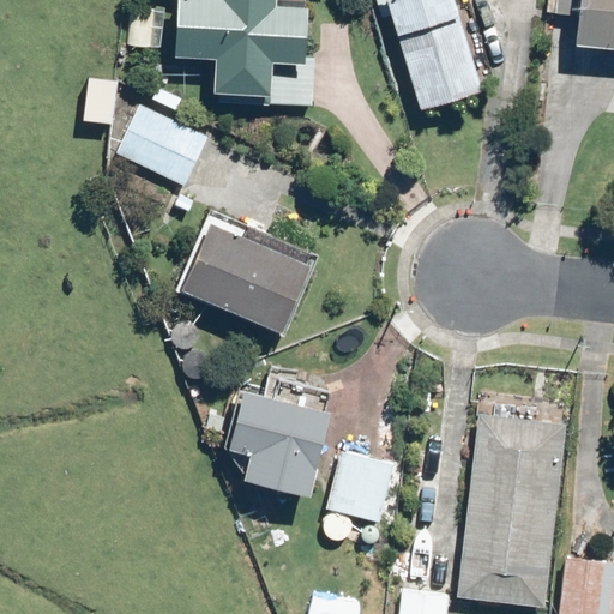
[(387,0),(423,110),(485,90),(455,0),(387,0)]
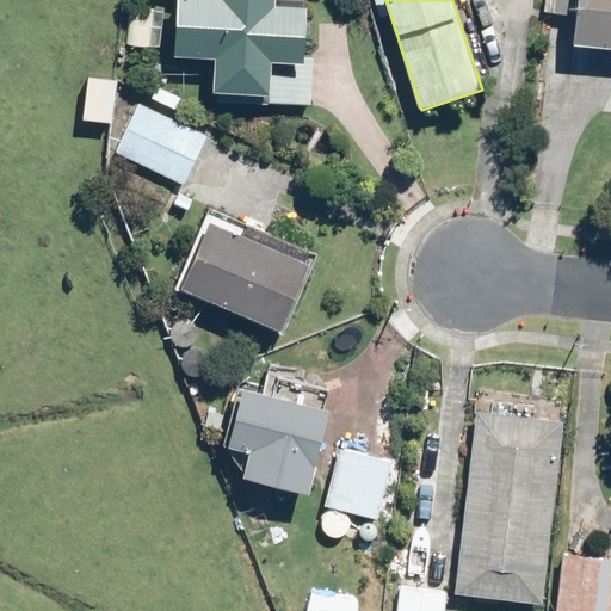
[(610,0),(554,0),(554,12),(579,14),(576,45),(610,49),(610,0)]
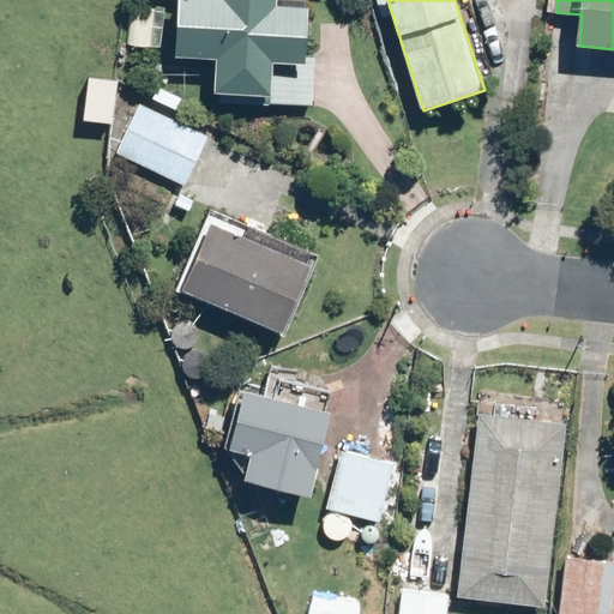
[(309,8),(194,2),(191,58),(217,59),(216,92),(224,94),(224,101),(314,106),(315,60),(307,59),(309,8)]
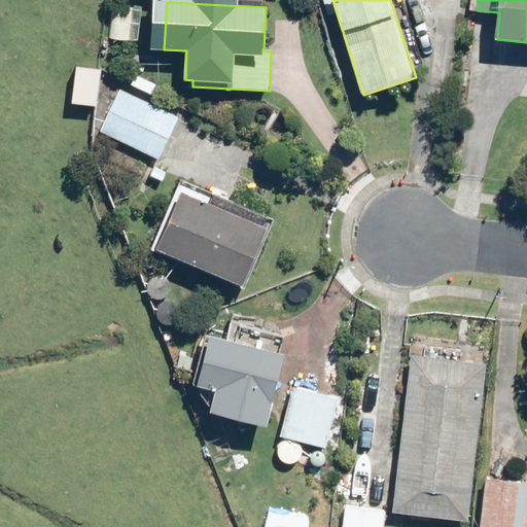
[(132,39),(132,13),(112,13),(111,38),(132,39)]
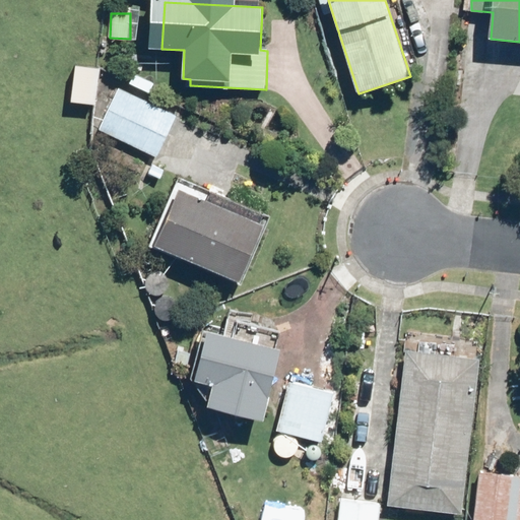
[(95,104),(100,68),(76,66),(71,101),(95,104)]
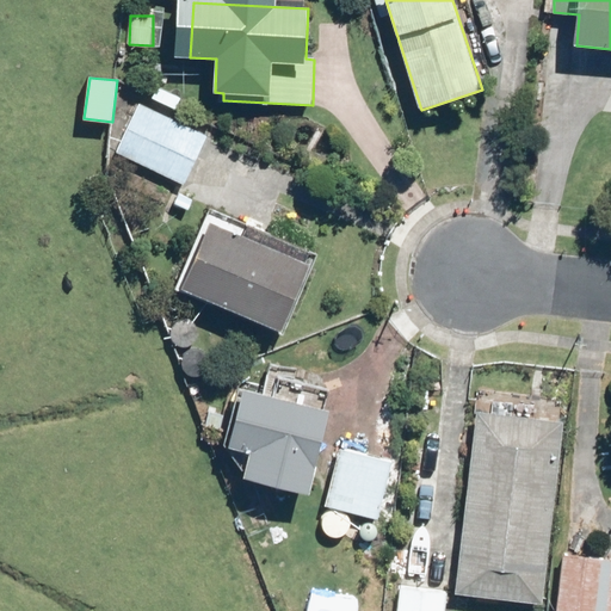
[(181,98),(159,87),(153,97),(176,109),(181,98)]
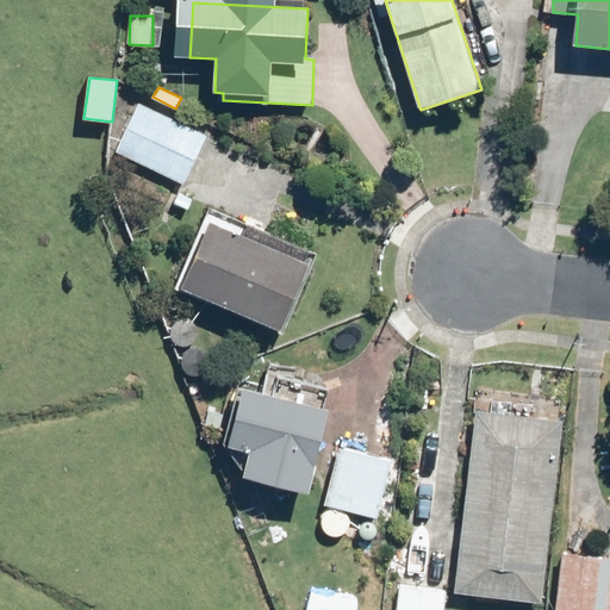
[(117,151),(184,185),(209,137),(154,110),(157,103),(145,95),(117,151)]
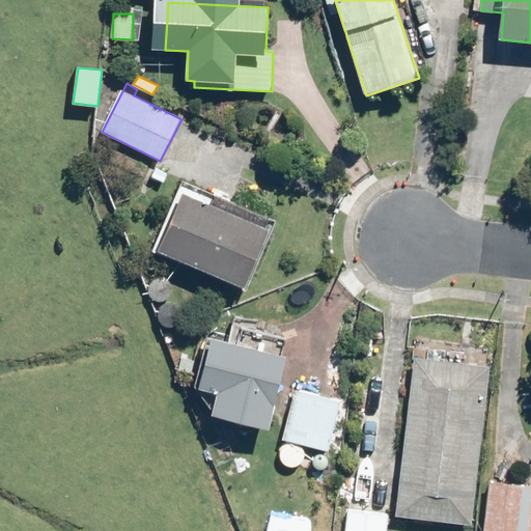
[(168,173),(156,167),(152,175),(164,182),(168,173)]
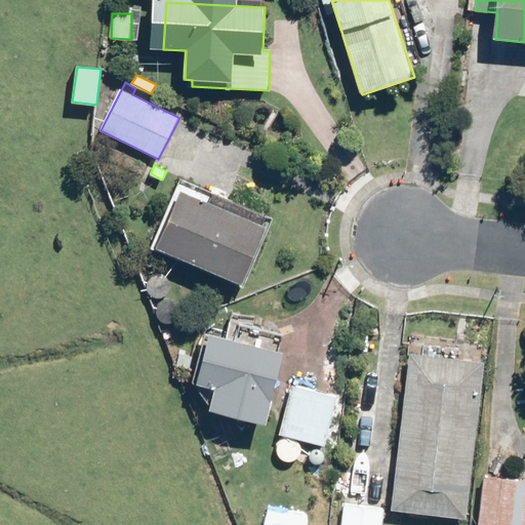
[(157,247),(242,284),(267,229),(183,191),(157,247)]
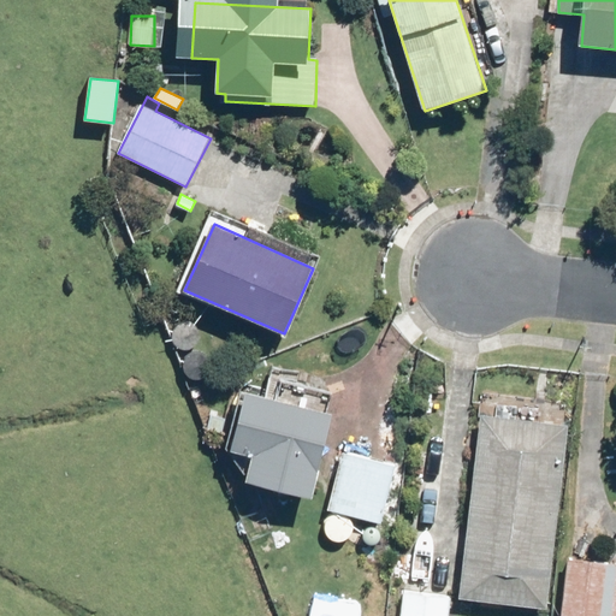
[(247,483),(313,498),(341,391),(295,380),(294,384),(283,381),(278,400),(242,391),(226,450),(254,457),(247,483)]
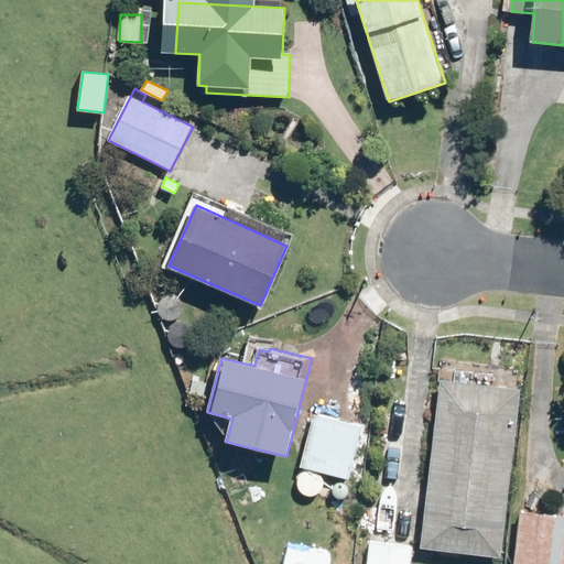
[(441,381),(422,548),(501,556),(520,390),(441,381)]
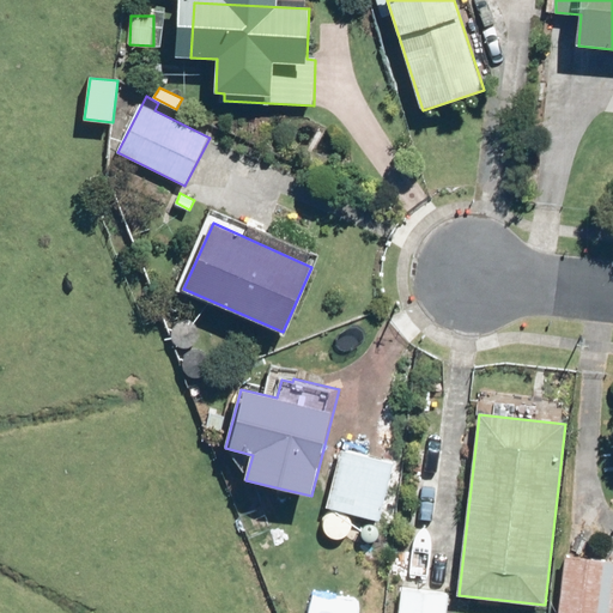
[(380,520),(393,465),(343,451),(328,508),(380,520)]
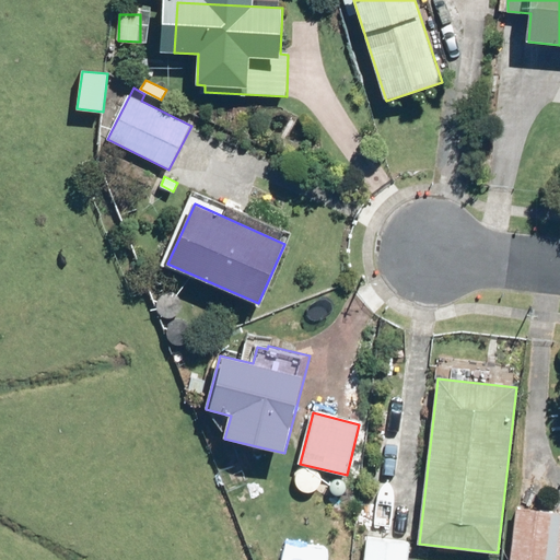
[(559,559),(559,513),(516,509),(511,559),(559,559)]
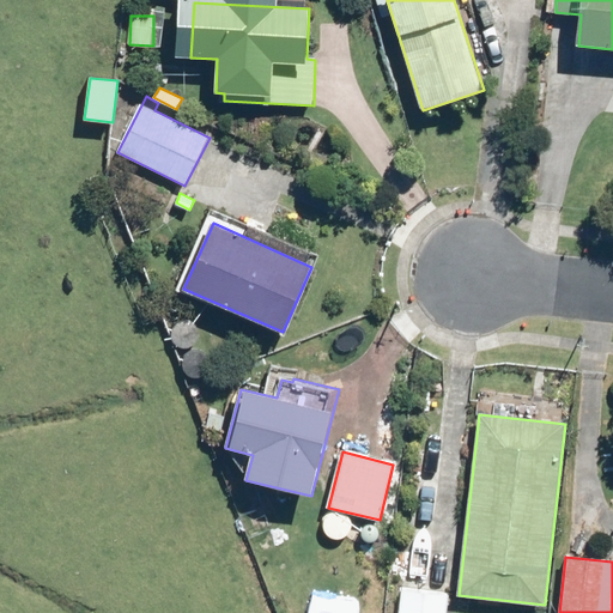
[(402,589),(399,612),(447,612),(450,594),(402,589)]
